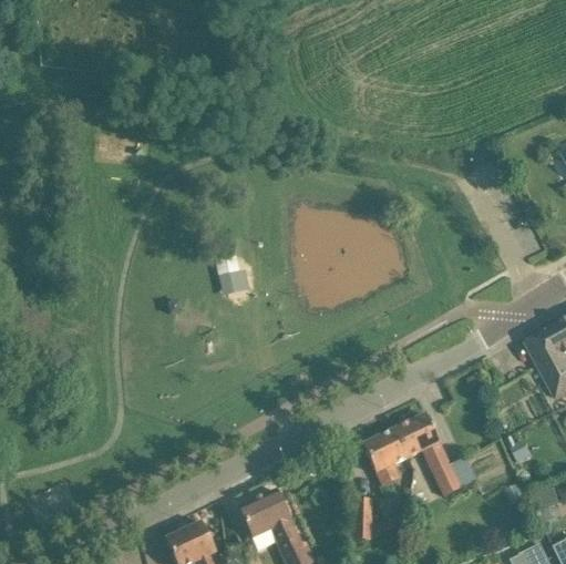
[(217,259),(222,276),(219,277),(224,295),(248,289),(244,270),(238,272),(234,255),(217,259)]
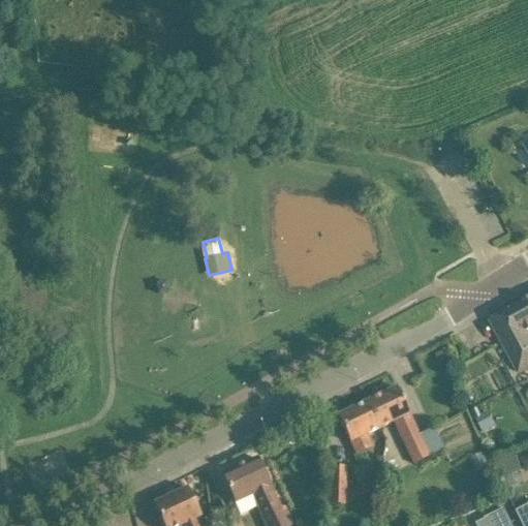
[(527,299),(492,319),(507,348),(508,347),(520,370),(527,365),(527,299)]
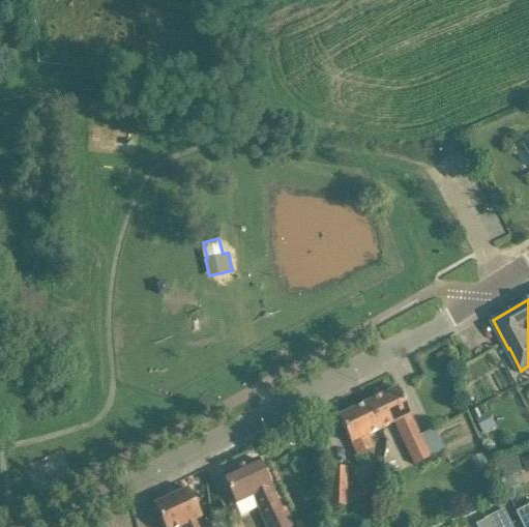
[(399,386),(369,401),(381,427),(395,420),(402,433),(416,426),(410,413),(411,413),(399,386)]
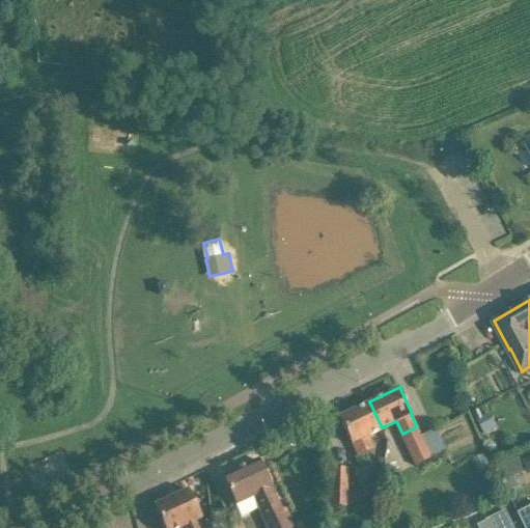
[(382,427),(369,401),(339,416),(353,442),(354,442),(359,454),(373,447),(368,435),(382,427)]
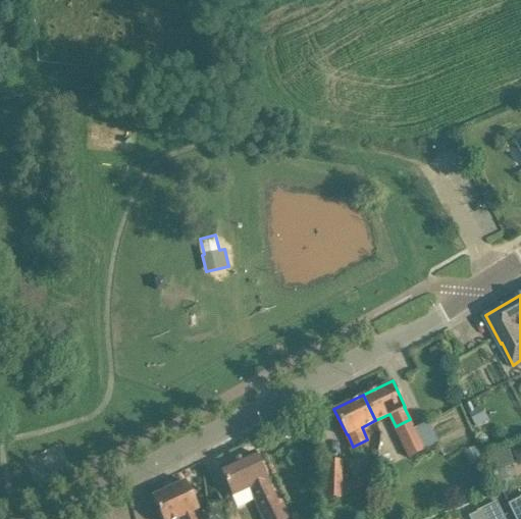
[(483,405),(470,411),(477,425),(490,418),(483,405)]
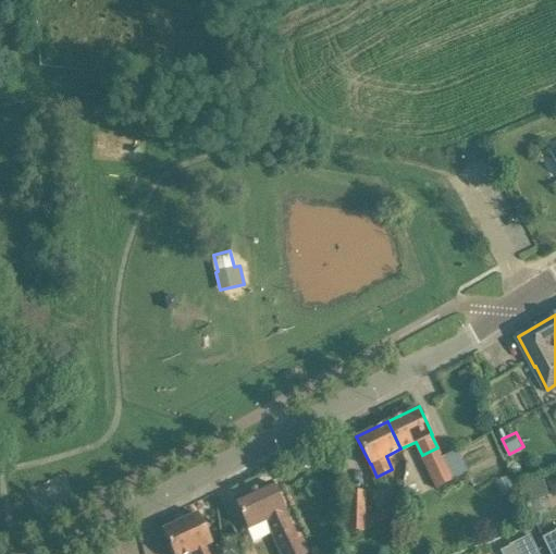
[(454,479),(468,471),(457,448),(443,456),(454,479)]
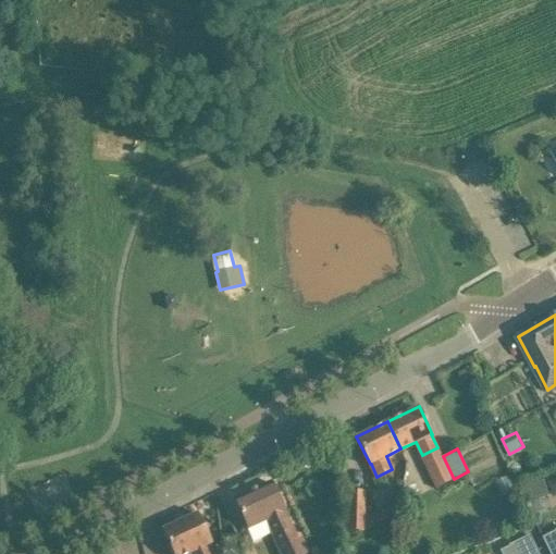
[(427,464),(437,487),(454,479),(443,456),(427,464)]
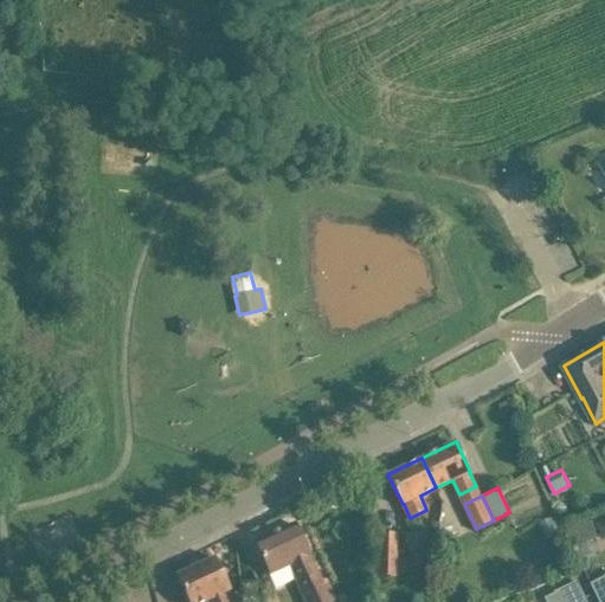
[(296,523),(255,542),(277,588),(295,580),(304,601),(330,601),(333,601),(296,523)]
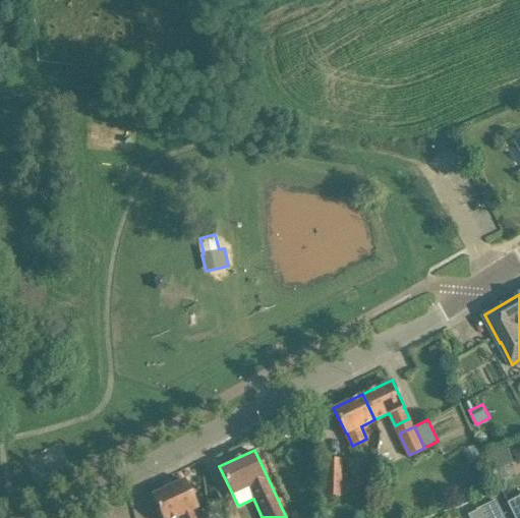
[(324,494),(340,495),(341,457),(325,456),(324,494)]
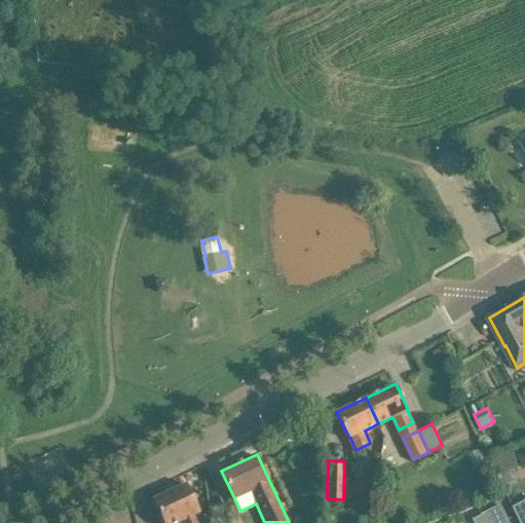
[(187,484),(153,499),(164,522),(202,522),(197,513),(200,512),(187,484)]
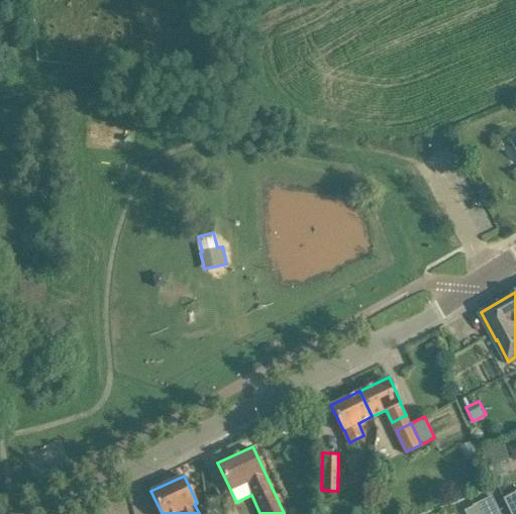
[(515,493),(506,498),(513,513),(515,513),(515,493)]
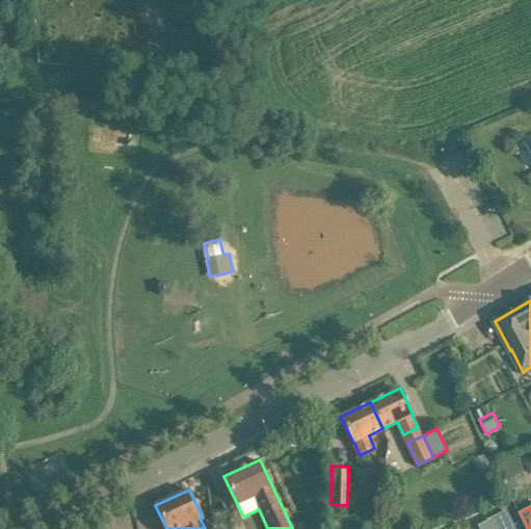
[(516,528),(508,511),(489,520),(489,522),(482,525),(483,528),(516,528)]
